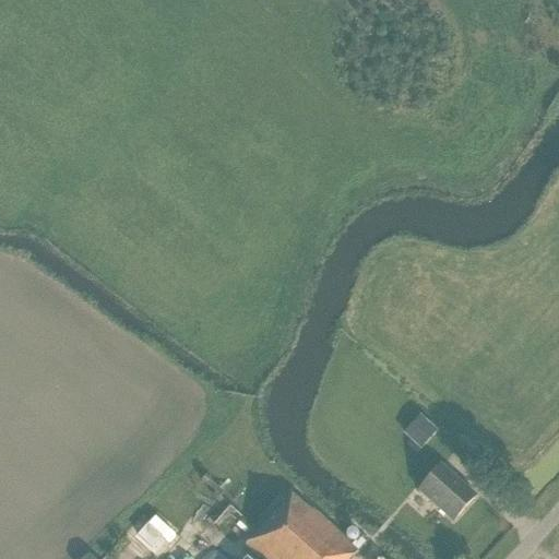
[(242,369),(253,363),(245,348),(234,355),(242,369)]
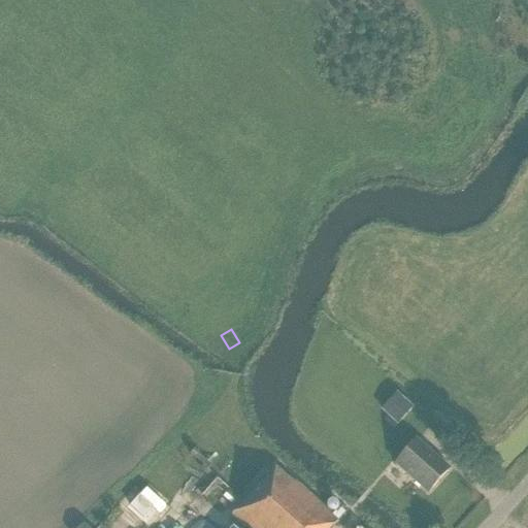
[(405,416),(413,407),(397,392),(390,401),(405,416)]
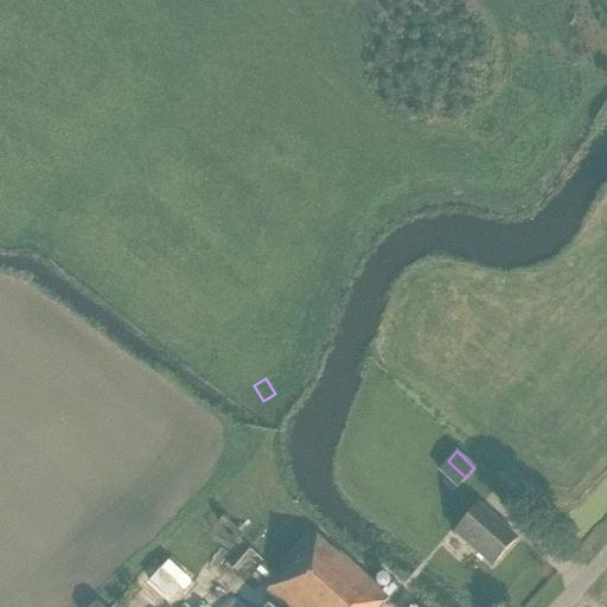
[(492,567),(517,540),(480,506),(455,534),(492,567)]
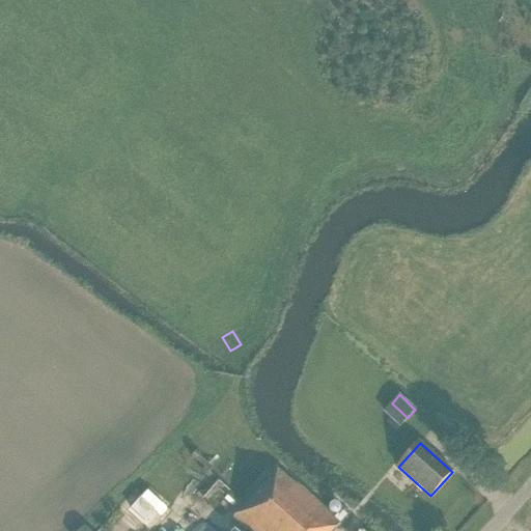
[(333,530),(350,513),(334,499),(325,509),(298,484),(296,486),(277,470),(233,518),(248,530),(333,530)]
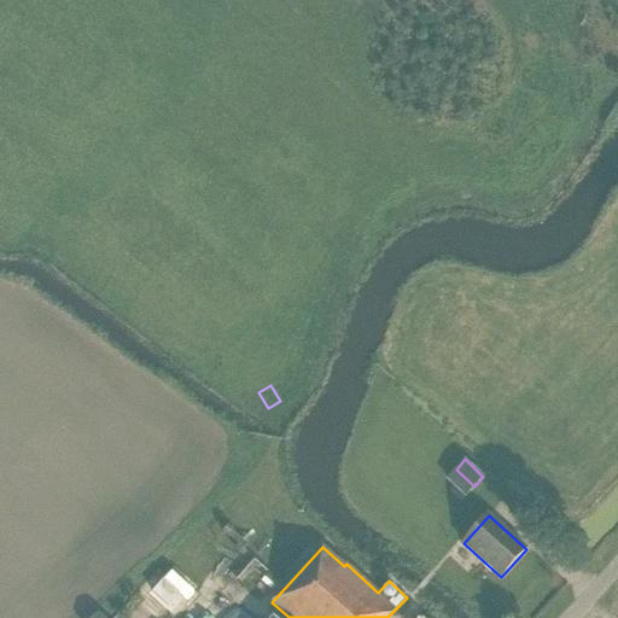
[(173,565),(149,592),(176,616),(199,589),(173,565)]
